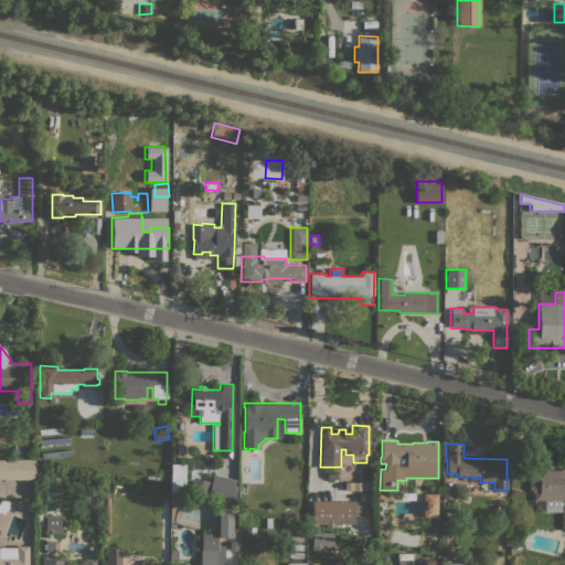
[(0,460),(34,460),(34,479),(0,478),(0,460)]
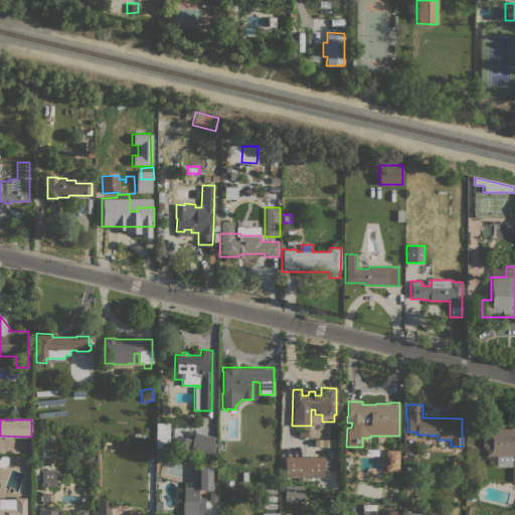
[(168,449),(155,448),(156,422),(169,422),(168,449)]
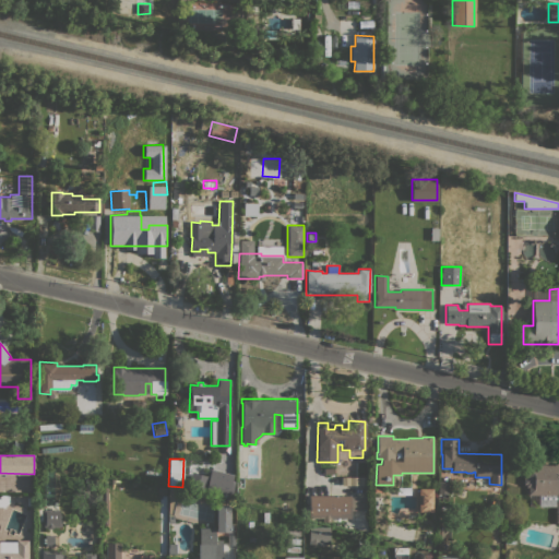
[(527,487),(523,487),(523,463),(535,463),(535,464),(556,464),(556,463),(558,463),(558,524),(557,524),(557,522),(556,522),(556,507),(539,507),(539,495),(527,495),(527,487)]
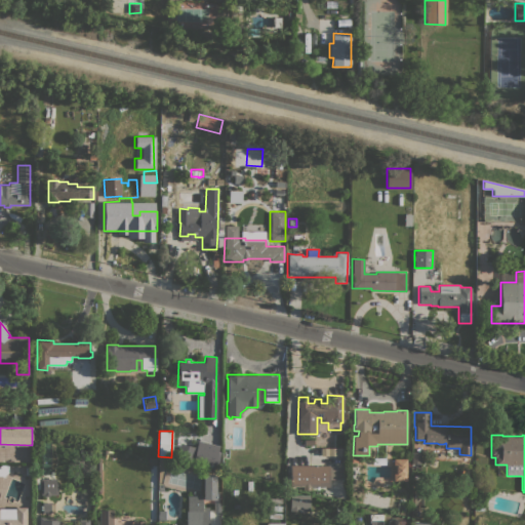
[(151,442),(151,448),(135,447),(136,440),(151,442)]
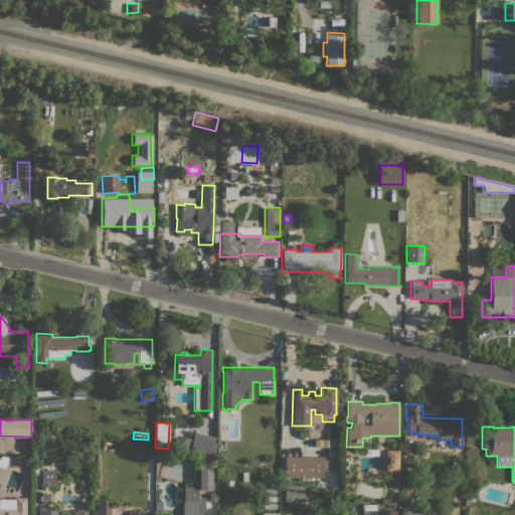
[(216,444),(212,461),(189,456),(193,438),(216,444)]
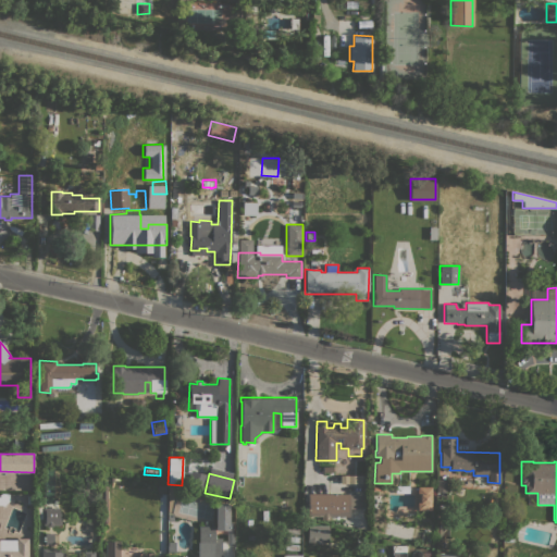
[(206,478),(203,492),(190,490),(193,475),(206,478)]
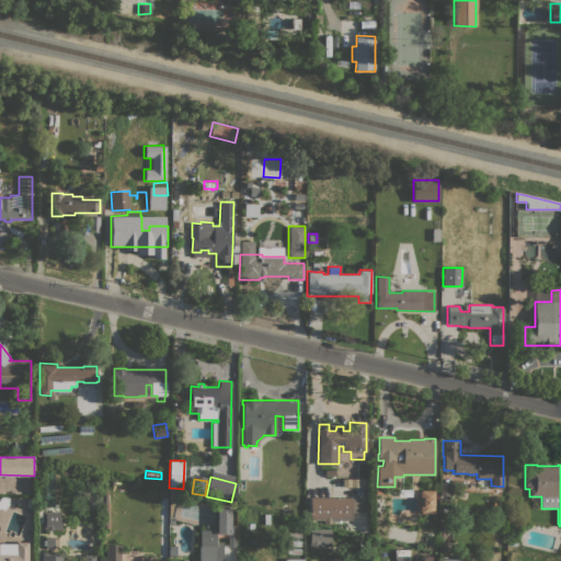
[(439,495),(439,482),(448,482),(448,495),(439,495)]
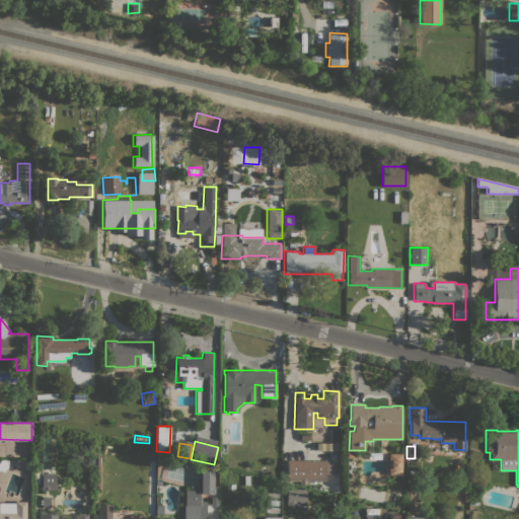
[(388,454),(401,454),(400,475),(388,475),(388,454)]
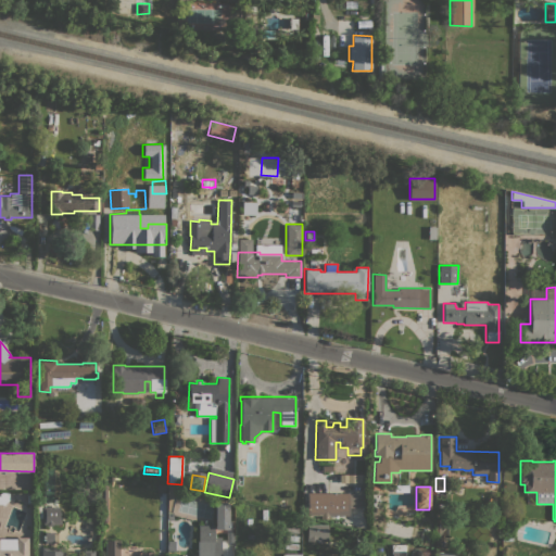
[(349,515),(307,515),(307,492),(349,493),(349,494),(364,494),(364,507),(349,507),(349,515)]
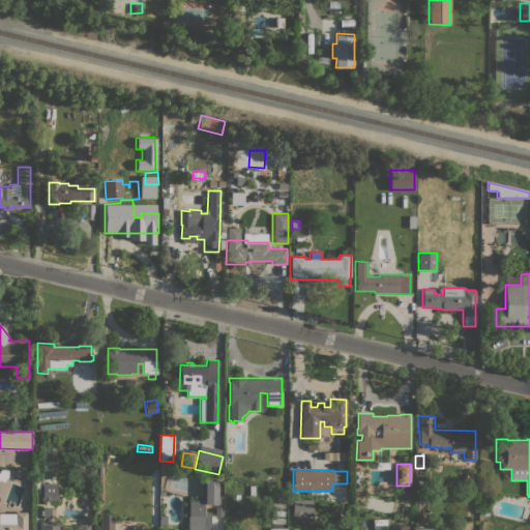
[(203,504),(216,504),(216,479),(204,479),(203,504)]
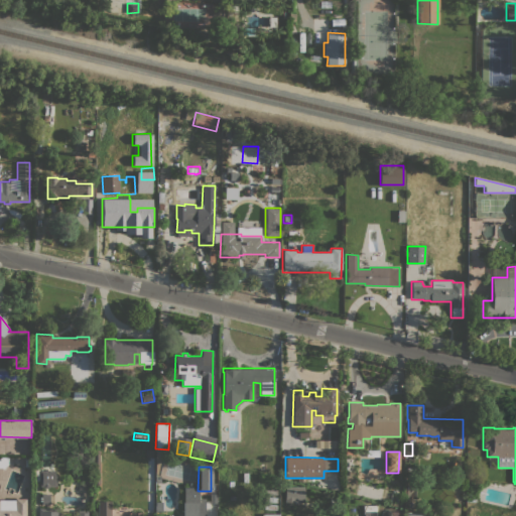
[(54,471),(54,474),(55,474),(55,486),(39,486),(39,471),(54,471)]
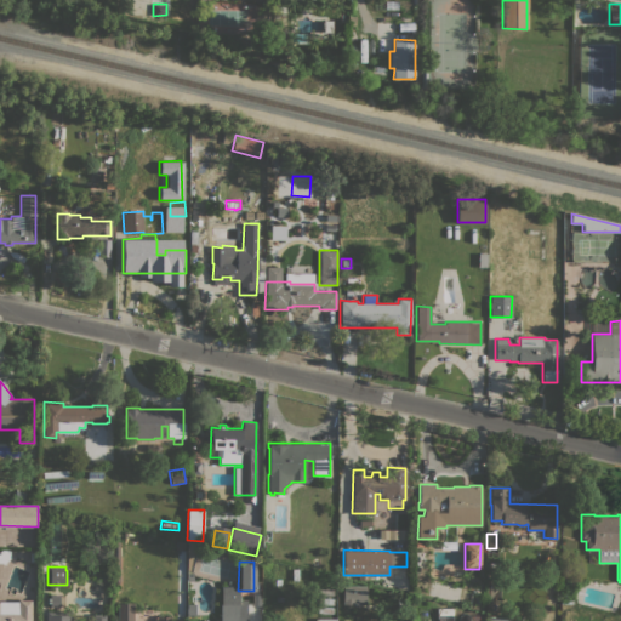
[(365,586),(365,603),(359,603),(359,604),(342,604),(342,585),(365,586)]
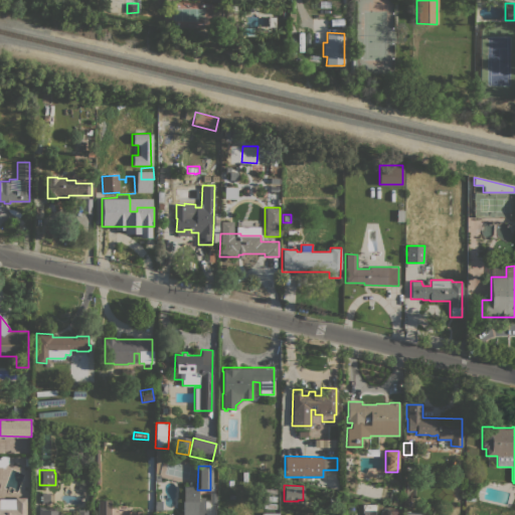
[(195,499),(186,499),(186,487),(195,487),(195,499)]
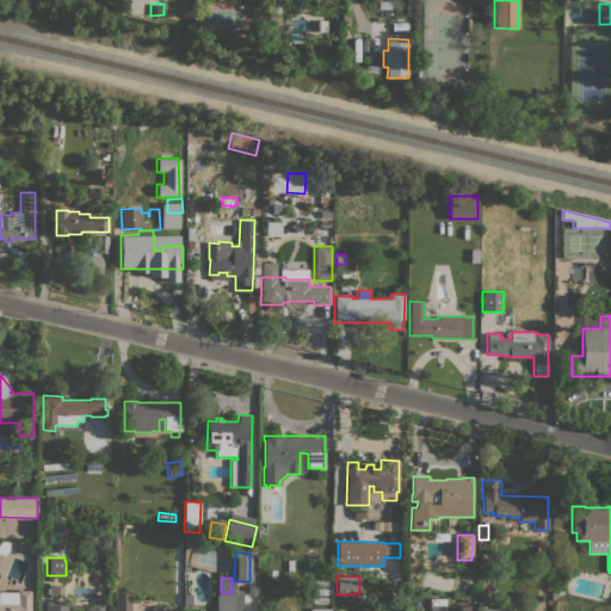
[(402,587),(402,603),(390,602),(392,587),(402,587)]
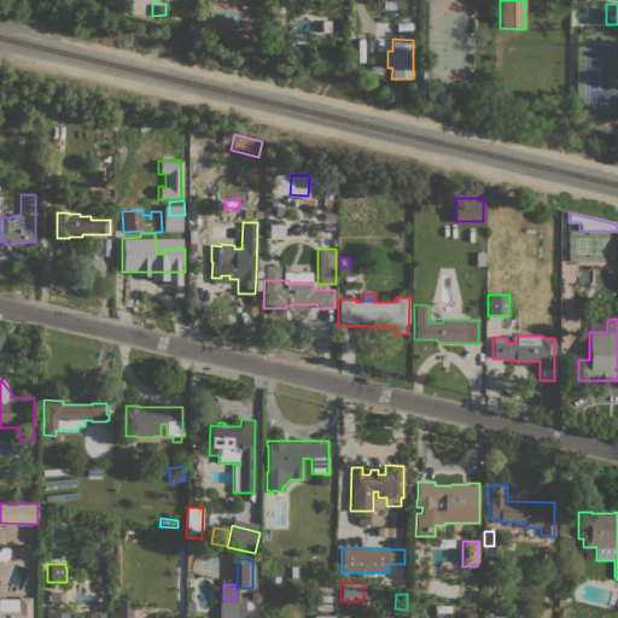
[(156,617),(156,613),(169,613),(169,617),(116,617),(117,600),(133,600),(133,617),(156,617)]
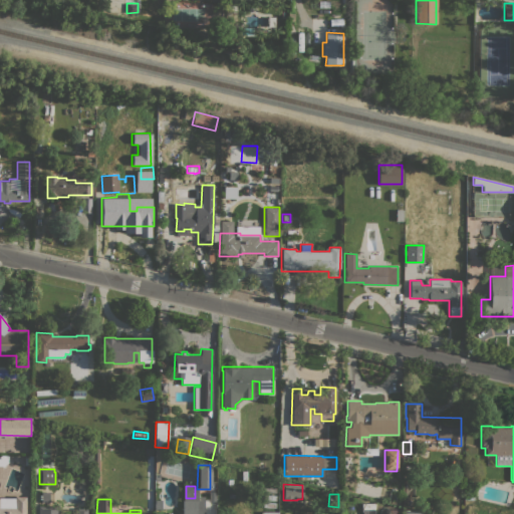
[(200,513),(182,513),(182,499),(200,499),(200,513)]
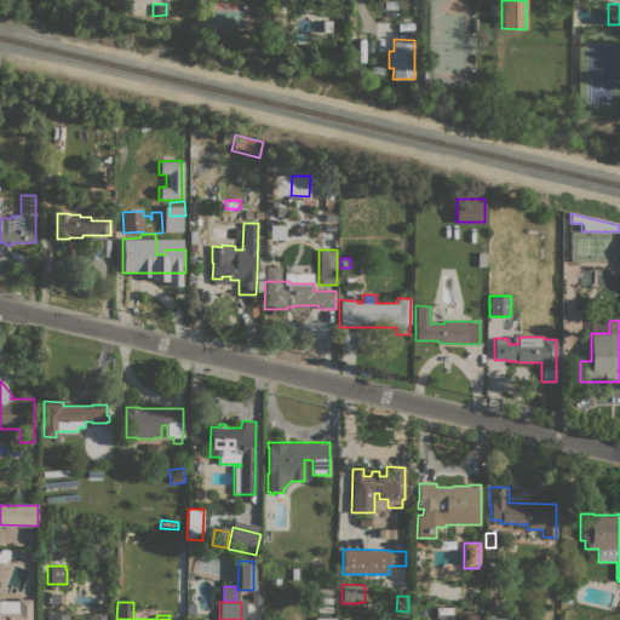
[(0,619),(0,607),(22,607),(22,614),(34,614),(34,619),(0,619)]
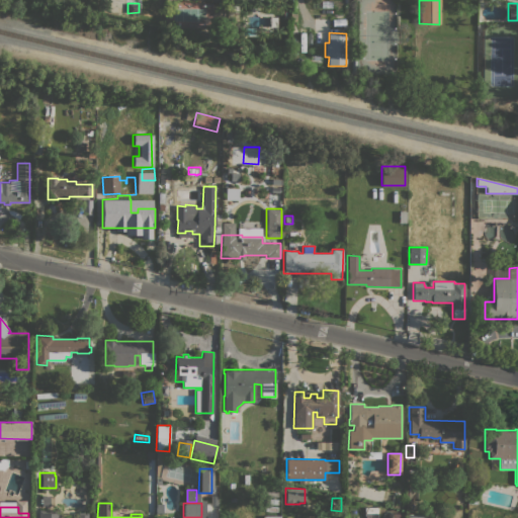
[(364,507),(376,507),(376,516),(364,516),(364,507)]
